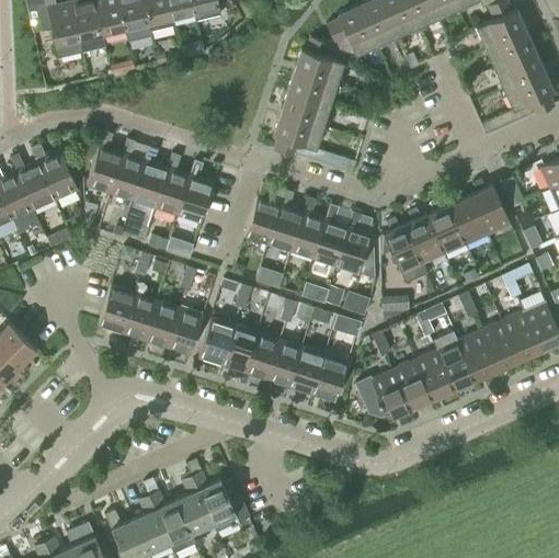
[(70,2),(57,6),(55,0),(27,0),(31,11),(47,8),(59,58),(83,53),(70,2)]
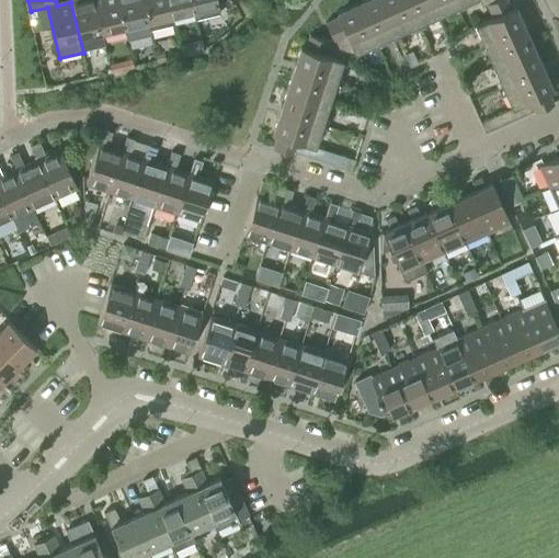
[(106,47),(103,34),(94,0),(80,0),(70,2),(83,53),(106,47)]
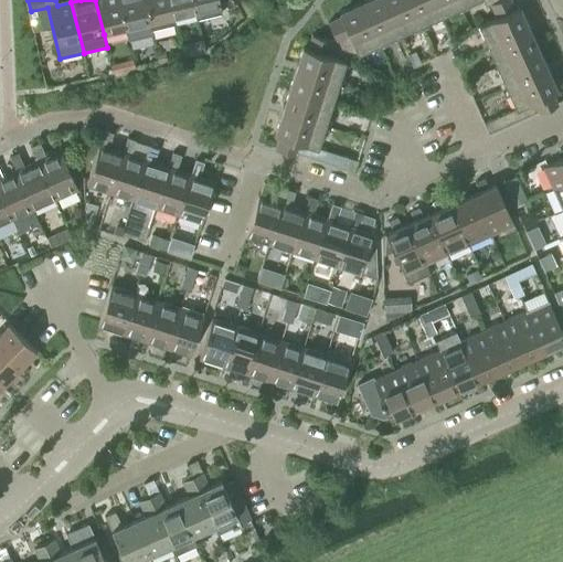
[(95,0),(104,34),(128,29),(120,0),(95,0)]
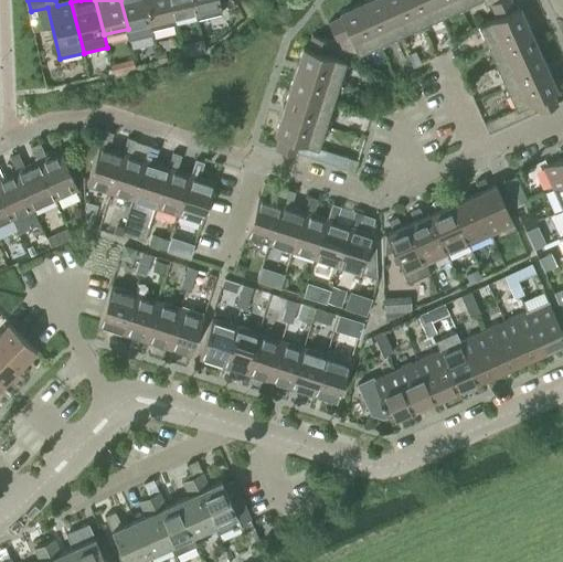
[(120,0),(128,29),(150,24),(144,0),(120,0)]
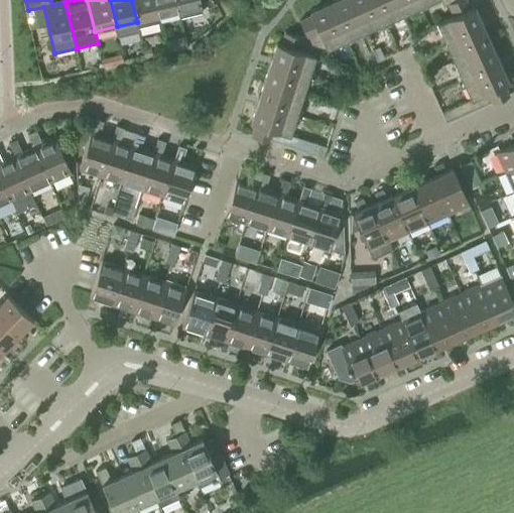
[(161,24),(159,17),(155,0),(131,0),(137,22),(139,29),(161,24)]
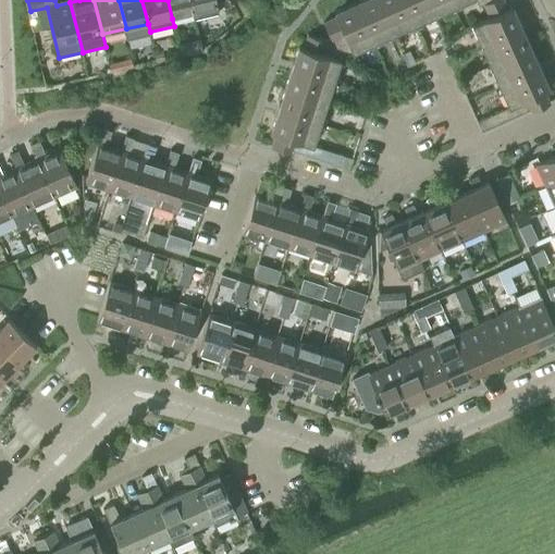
[(168,0),(172,19),(194,13),(190,0),(168,0)]
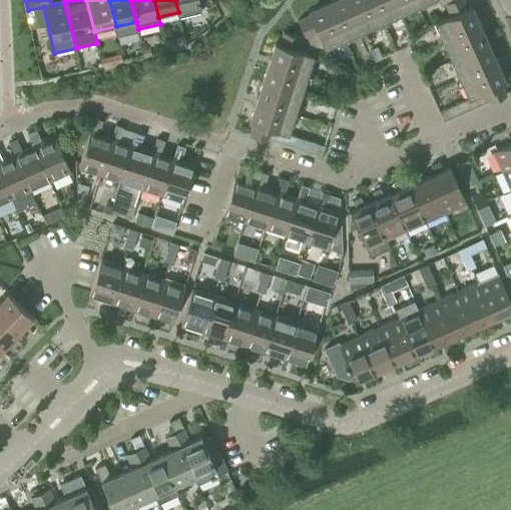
[(199,0),(175,0),(178,12),(180,20),(203,14),(199,0)]
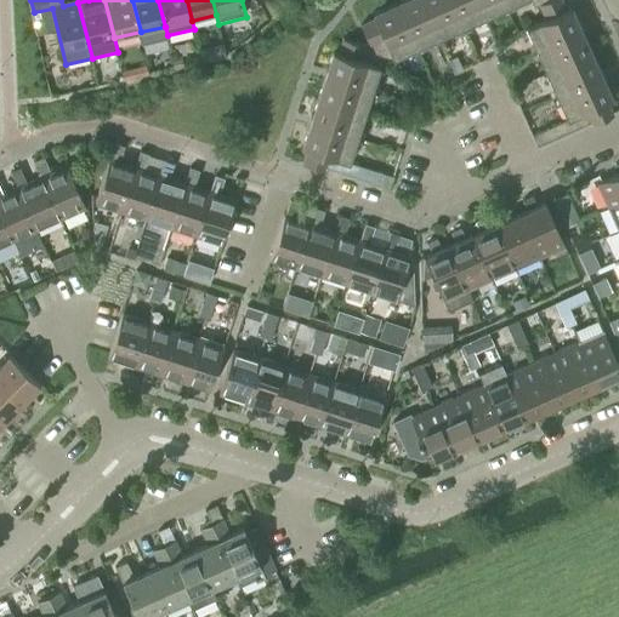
[(257,0),(253,0),(248,4),(255,17),(263,11),(257,0)]
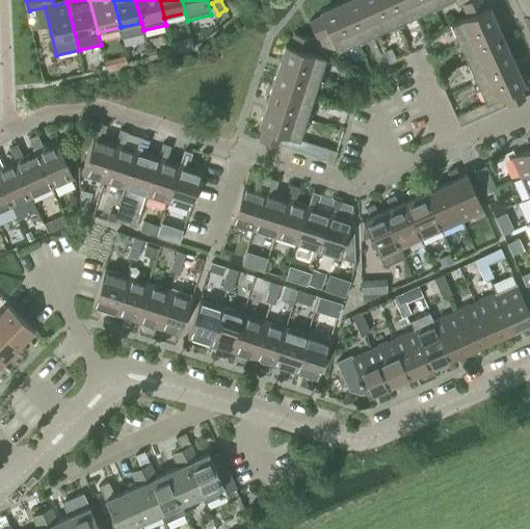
[(358,44),(376,35),(368,17),(360,0),(349,0),(339,5),(348,25),(358,44)]
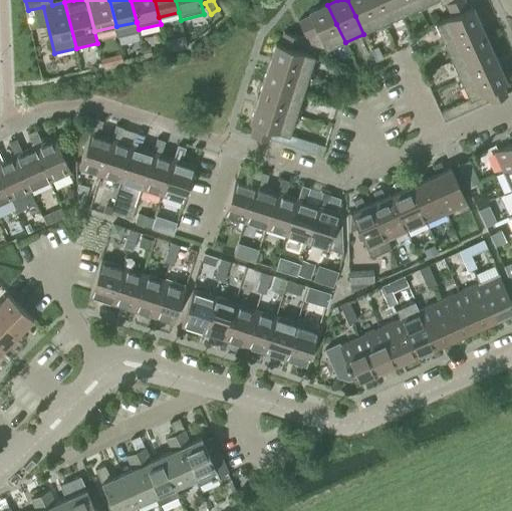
[(363,34),(381,25),(373,7),(369,0),(347,0),(355,16),(363,34)]
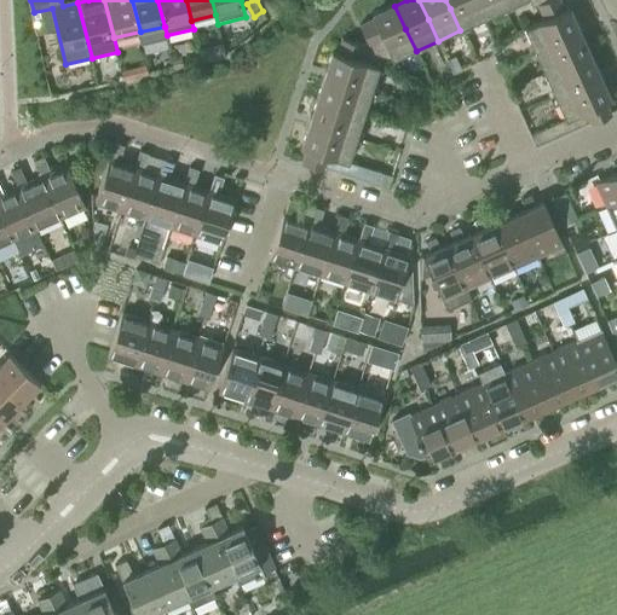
[(460,30),(483,21),(472,0),(445,0),(450,9),(460,30)]
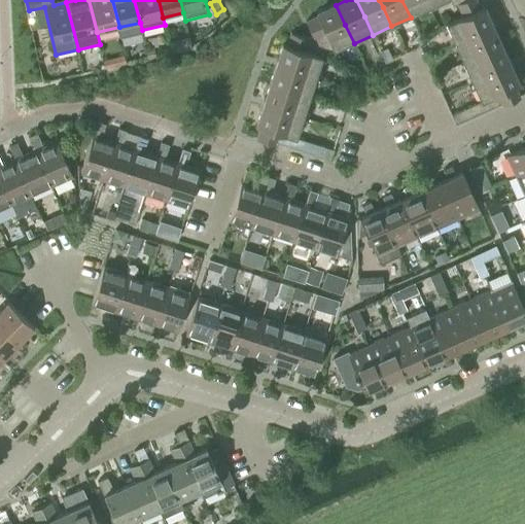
[(401,0),(411,18),(429,9),(424,0),(401,0)]
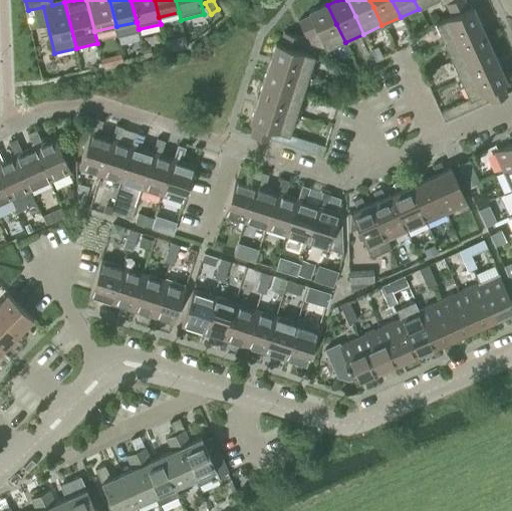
[(414,0),(419,9),(438,0),(414,0)]
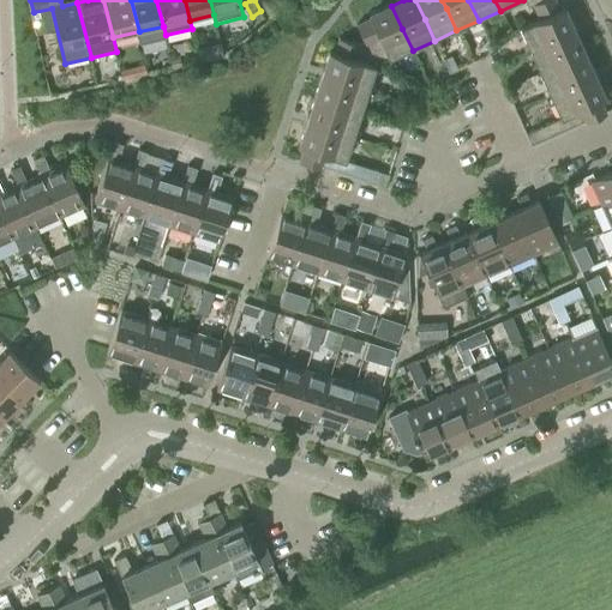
[(553,50),(580,40),(567,10),(562,12),(556,0),(551,0),(534,7),(540,22),(522,30),(535,59),(553,50)]
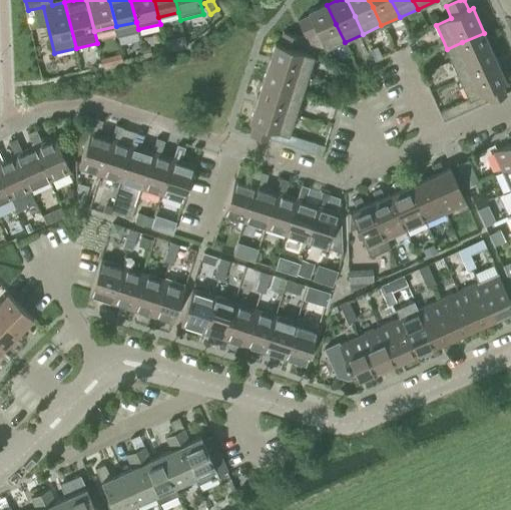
[(327,50),(345,42),(336,24),(327,5),(309,13),(311,17),(300,22),(306,37),(315,57),(319,59),(320,55),(328,52),(327,50)]
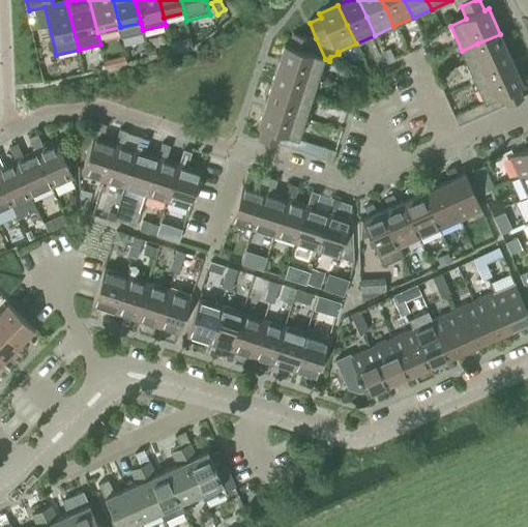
[(473,78),(512,61),(500,34),(477,44),(462,51),(473,78)]
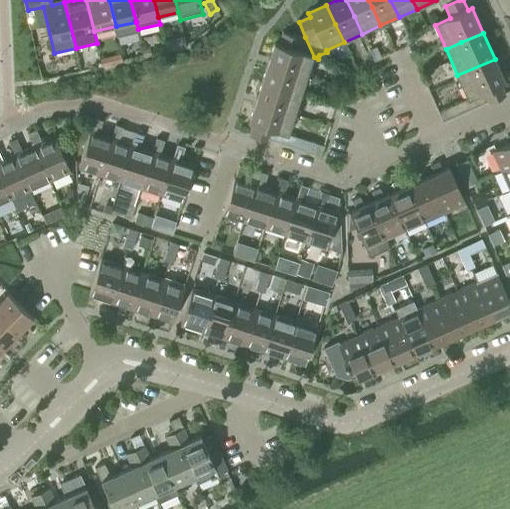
[(268,67),(307,80),(314,57),(305,37),(301,39),(284,34),(280,46),(276,45),(268,67)]
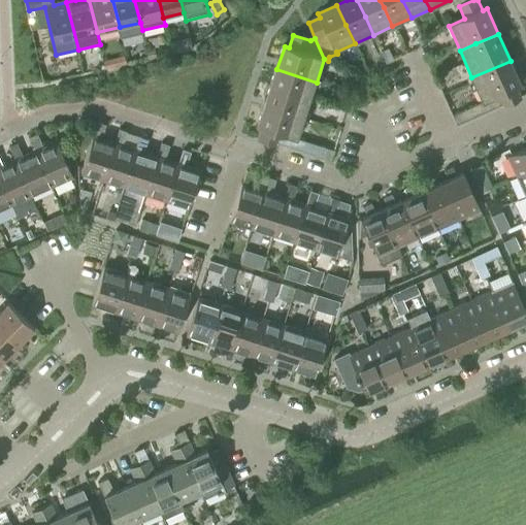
[(148,53),(150,61),(158,60),(156,51),(148,53)]
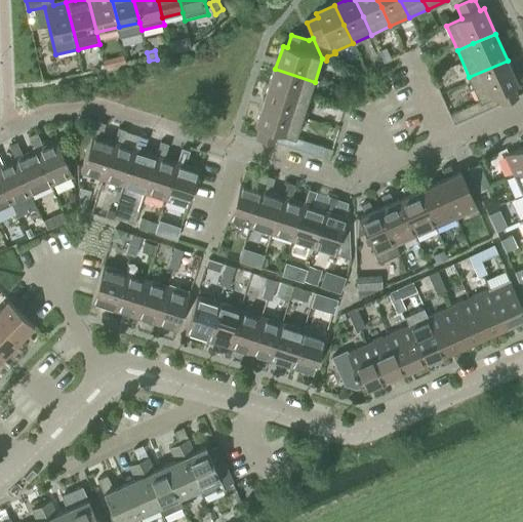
[(515,88),(519,86),(508,61),(469,77),(481,103),(497,95),(515,88)]
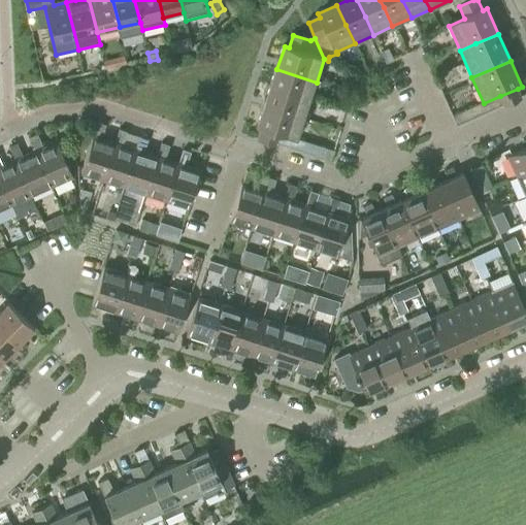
[(276,69),(263,110),(303,124),(317,83),(276,69)]
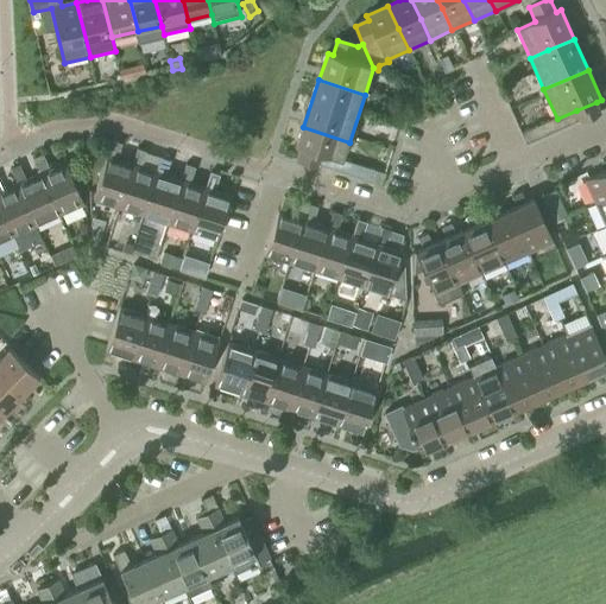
[(584,125),(603,116),(597,102),(576,110),(581,122),(584,125)]
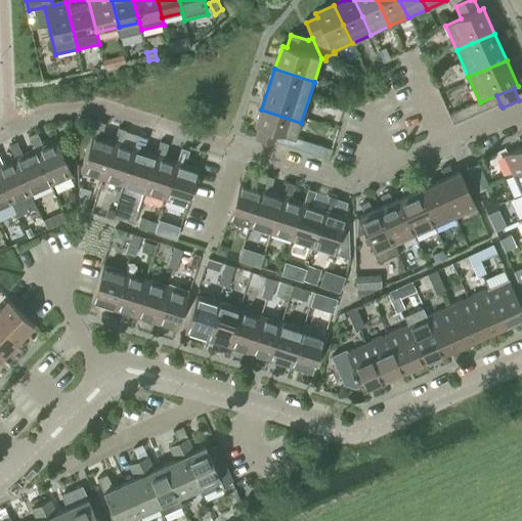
[(454,126),(501,105),(496,95),(480,102),(450,116),(454,126)]
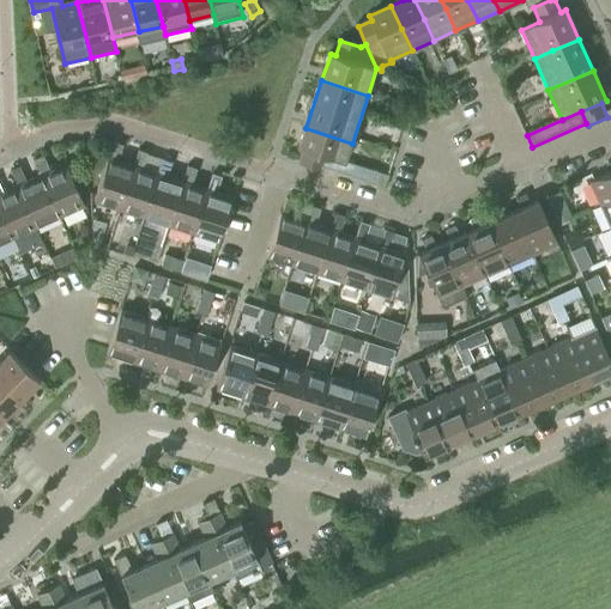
[(352,144),(306,128),(300,148),(304,150),(300,164),(321,171),(322,168),(326,156),(346,163),(352,146),(352,144)]
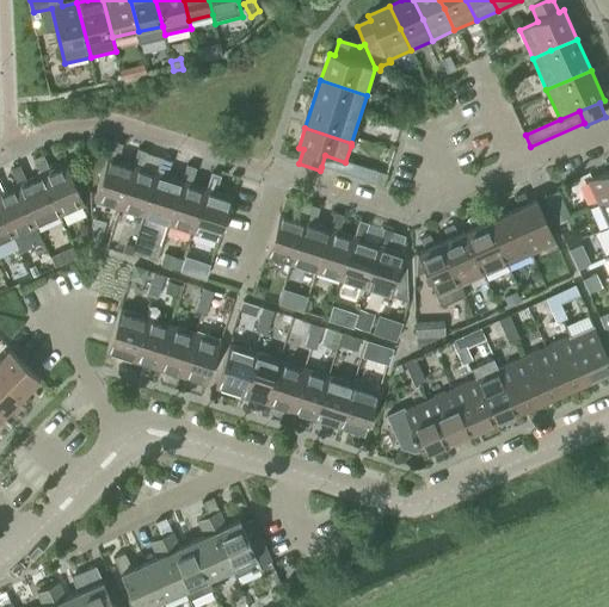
[(121,211),(135,167),(120,162),(124,147),(115,143),(110,160),(110,159),(96,203),(121,211)]
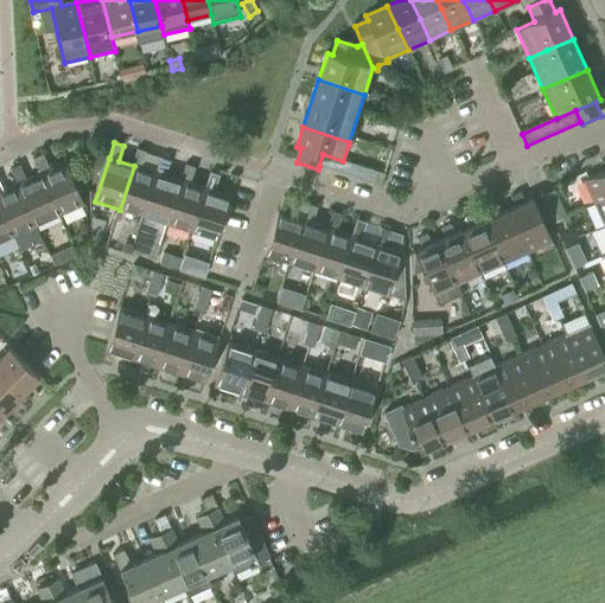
[(144,218),(158,174),(142,170),(148,153),(139,151),(134,166),(120,210),(144,218)]
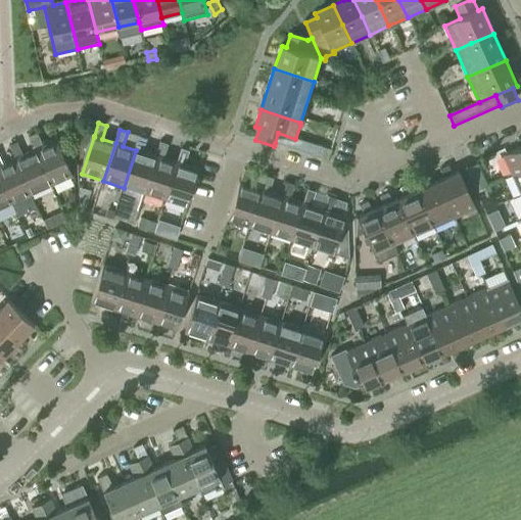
[(278,133),(275,143),(323,158),(326,148),(295,139),(278,133)]
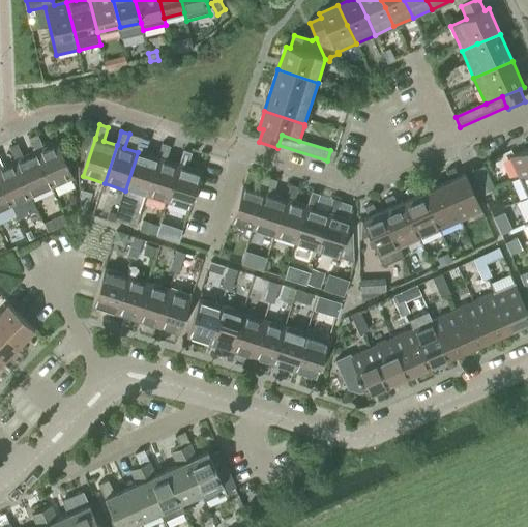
[(36,154),(52,189),(75,179),(58,144),(46,150),(38,136),(31,140),(37,153),(36,154)]
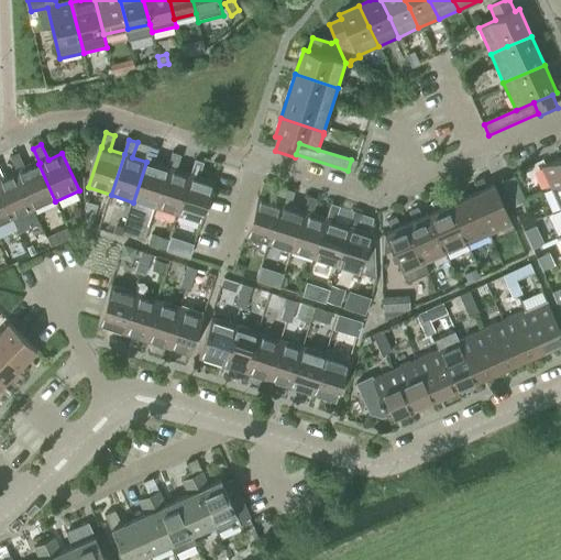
[(156,209),(169,169),(155,164),(160,150),(152,147),(146,162),(133,202),(156,209)]
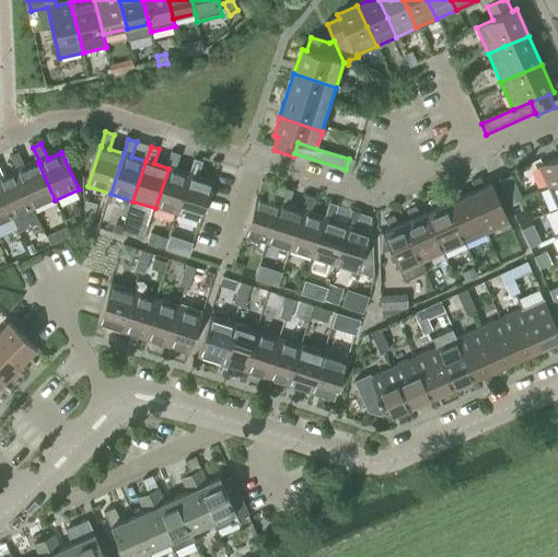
[(177,216),(190,175),(177,171),(182,157),(173,153),(169,169),(155,208),(177,216)]
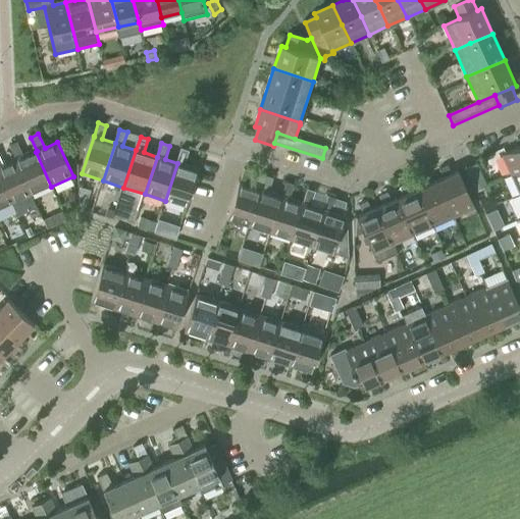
[(51,187),(36,152),(24,157),(18,144),(11,147),(17,160),(15,160),(32,196),(51,187)]
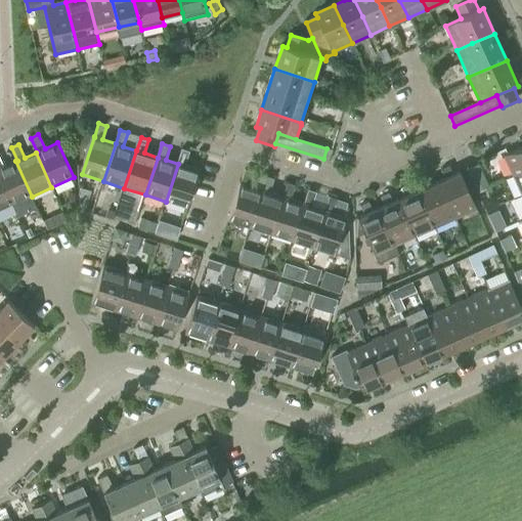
[(514,177),(521,173),(521,148),(505,157),(514,177)]
